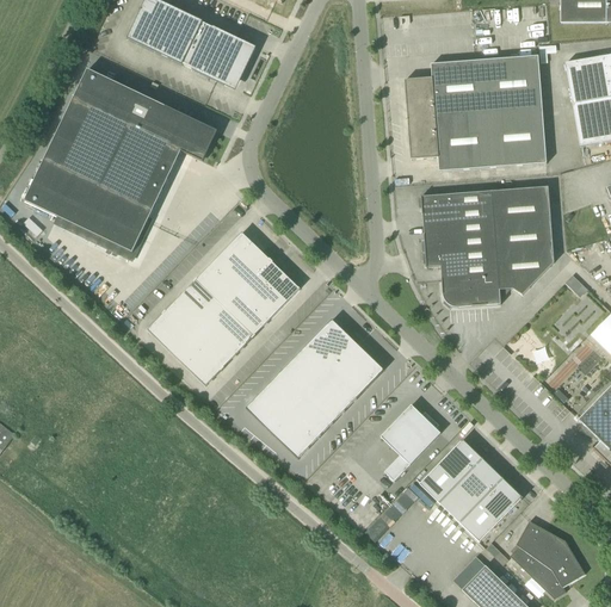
[(245,39),(238,36),(214,25),(213,26),(203,22),(203,20),(161,0),(146,0),(128,37),(183,63),(183,62),(193,67),(192,68),(218,80),(220,79),(232,85),(236,75),(240,78),(255,47),(244,41),(245,39)]
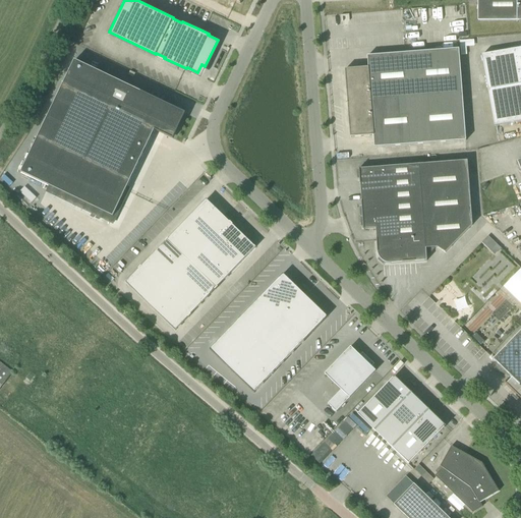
[(477,0),(478,18),(520,17),(520,0),(477,0)]
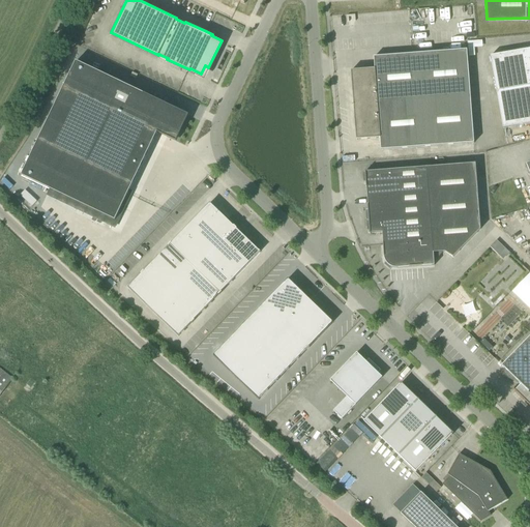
[(529,46),(491,53),(497,89),(529,83),(529,46)]
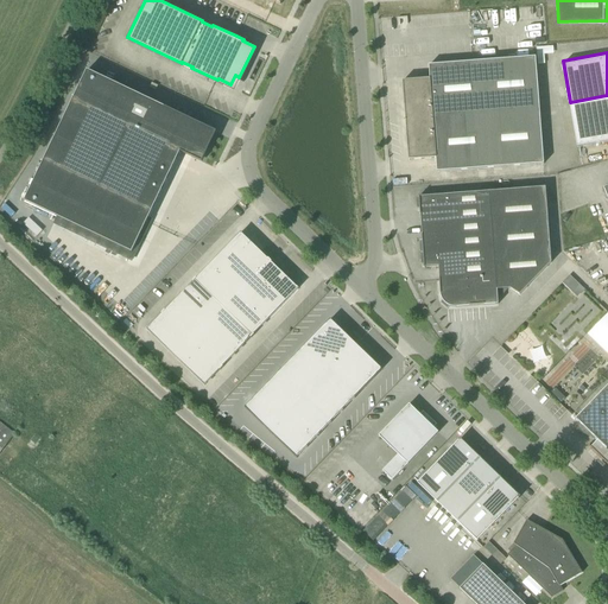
[(544,160),(536,53),(429,62),(430,76),(403,77),(406,116),(405,116),(405,119),(406,119),(409,157),(436,156),(437,169),(544,160)]
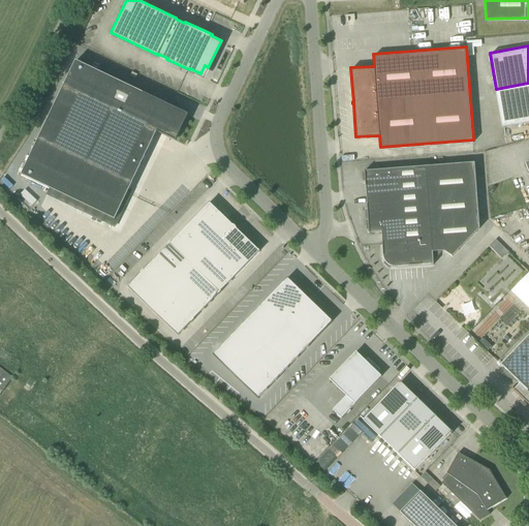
[(175,138),(187,112),(75,58),(21,173),(115,218),(157,130),(175,138)]
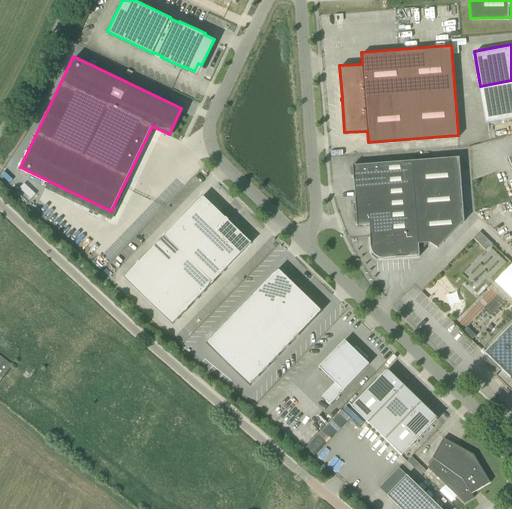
[(511,80),(480,86),(486,121),(511,116),(511,80)]
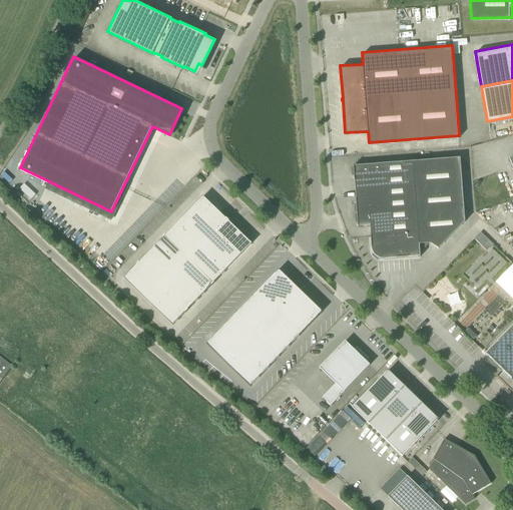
[(359,223),(370,222),(372,245),(372,247),(373,248),(373,249),(374,250),(372,253),(378,259),(380,257),(381,257),(382,257),(383,257),(385,257),(421,255),(420,242),(431,241),(439,246),(465,219),(460,155),(355,163),(354,163),(358,223),(359,223)]
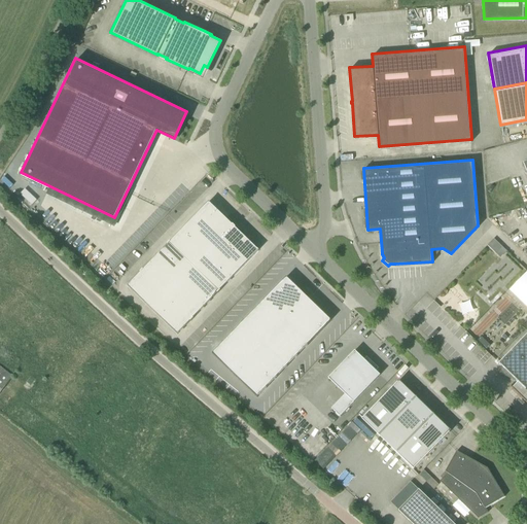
[(20,191),(32,203),(36,197),(25,186),(20,191)]
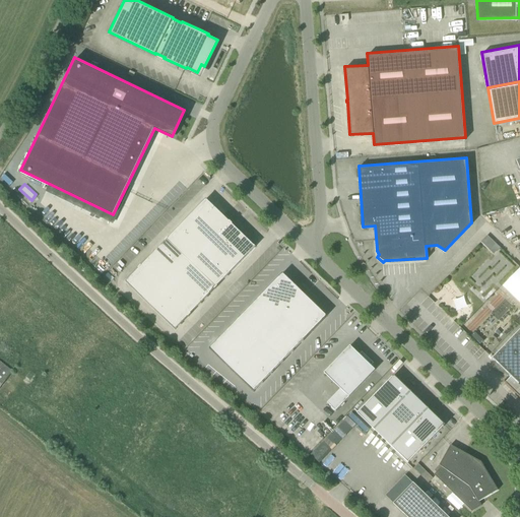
[(139,266),(126,279),(175,327),(188,314),(191,312),(191,311),(214,286),(215,286),(217,284),(217,283),(255,245),(233,221),(230,218),(230,219),(206,197),(168,236),(165,239),(166,239),(141,263),(138,266),(139,266)]
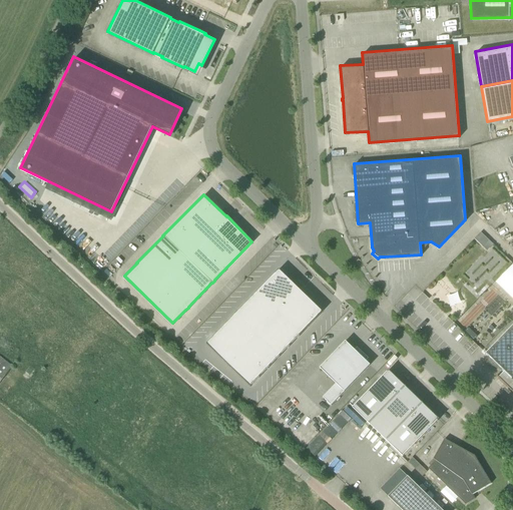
[(488,236),(481,229),(475,236),(482,242),(488,236)]
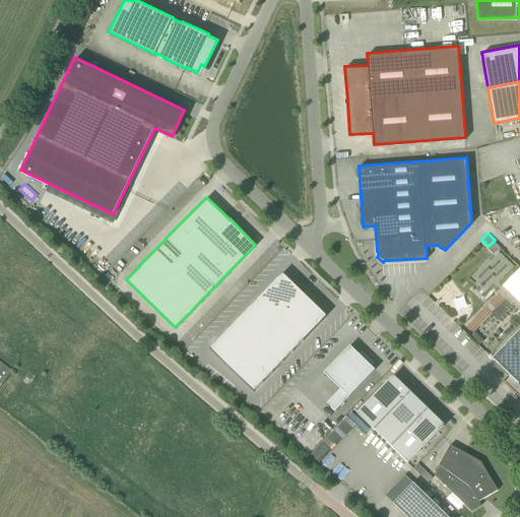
[(502,266),(511,258),(499,246),(471,273),(486,287),(505,269),(502,266)]
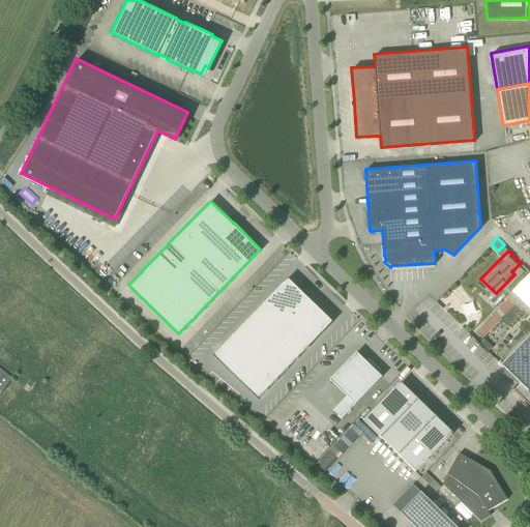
[(288,322),(311,298),(288,276),(265,300),(288,322)]
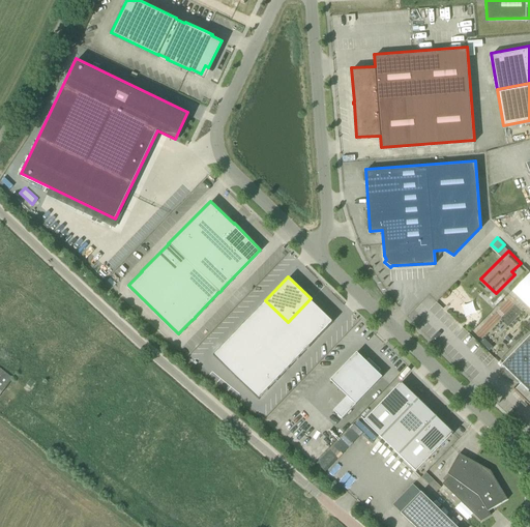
[(333,320),(311,298),(288,322),(311,344),(333,320)]
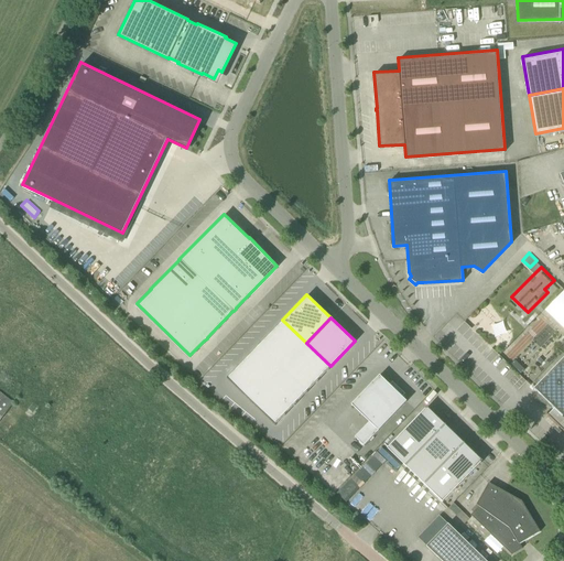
[(306,343),(282,320),(271,331),(295,354),(306,343)]
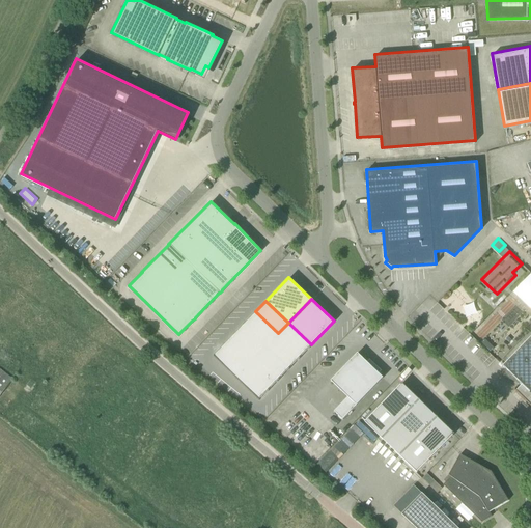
[(278,333),(255,311),(245,322),(268,343),(278,333)]
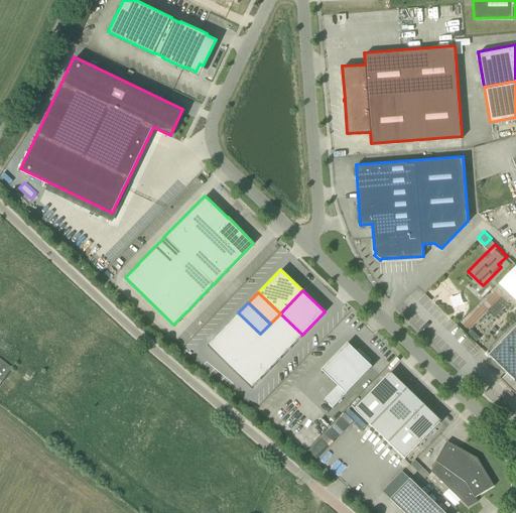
[(260,334),(238,312),(228,323),(250,345),(260,334)]
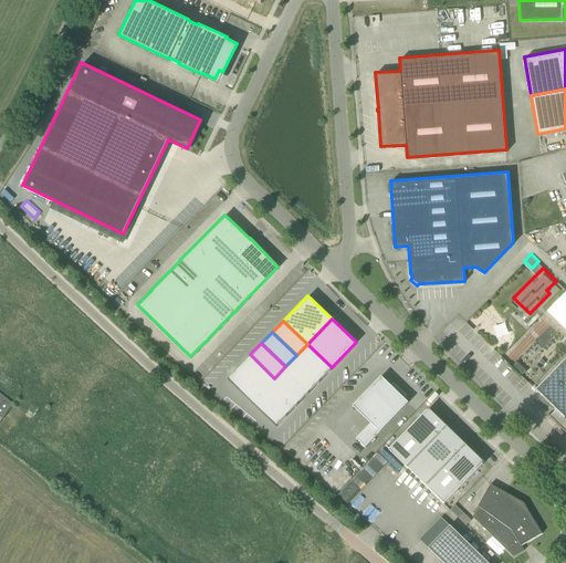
[(332,367),(307,344),(296,355),(321,378),(332,367)]
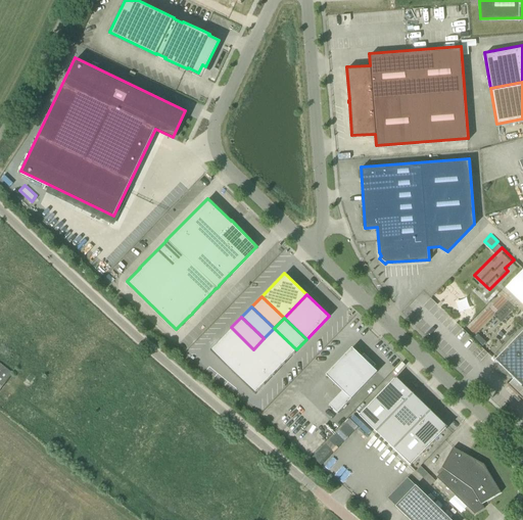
[(253,349),(231,327),(221,338),(243,360),(253,349)]
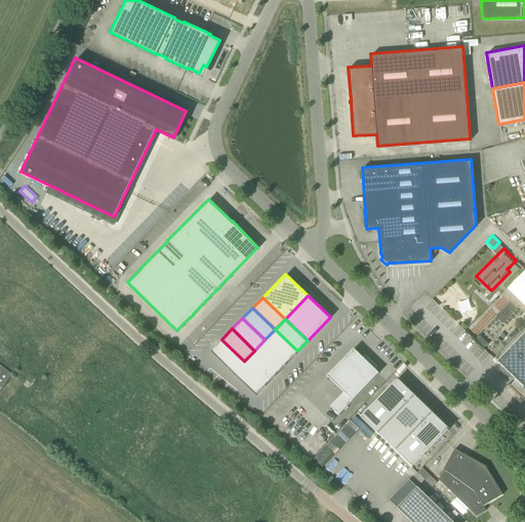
[(297,351),(275,329),(265,339),(287,361),(297,351)]
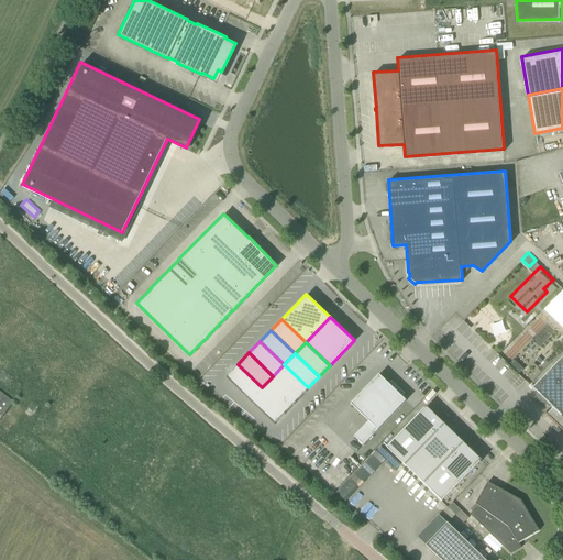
[(562,354),(533,385),(537,390),(534,394),(550,402),(553,405),(548,412),(545,409),(544,410),(562,428),(562,354)]
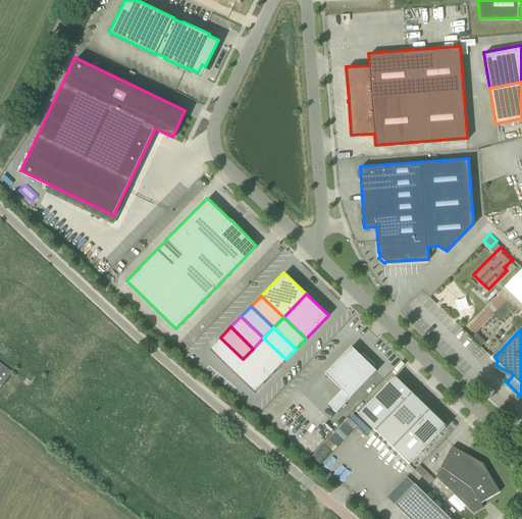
[(243,359),(220,338),(210,348),(232,369),(243,359)]
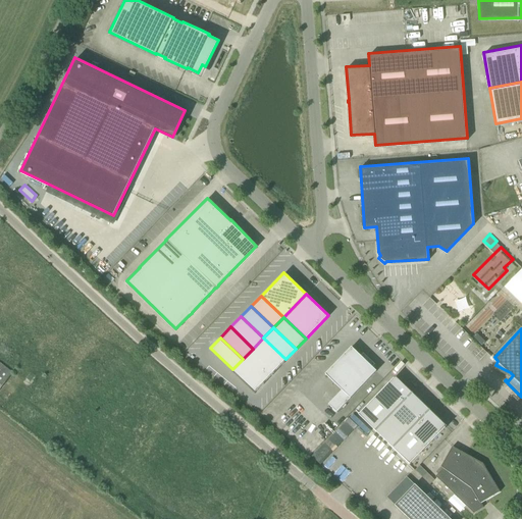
[(285,359),(263,338),(253,349),(275,370),(285,359)]
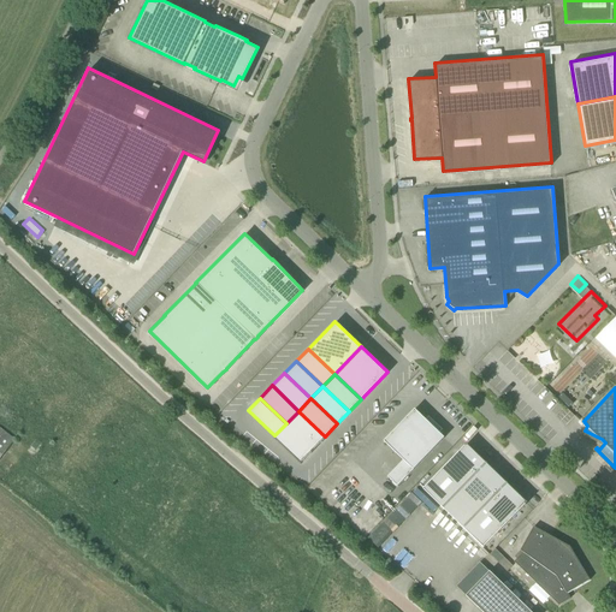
[(388,474),(397,483),(444,435),(439,431),(443,427),(428,414),(426,417),(415,406),(384,439),(403,457),(388,474)]
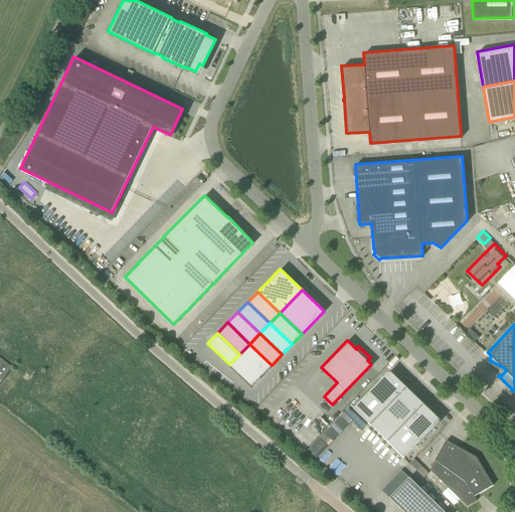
[(272,365),(249,344),(239,354),(262,375),(272,365)]
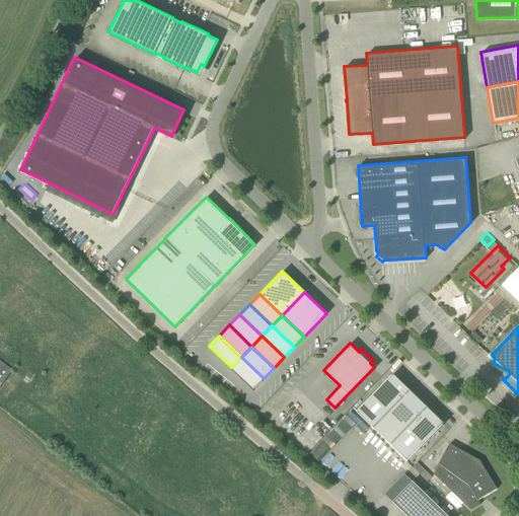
[(264,378),(241,357),(231,367),(253,388),(264,378)]
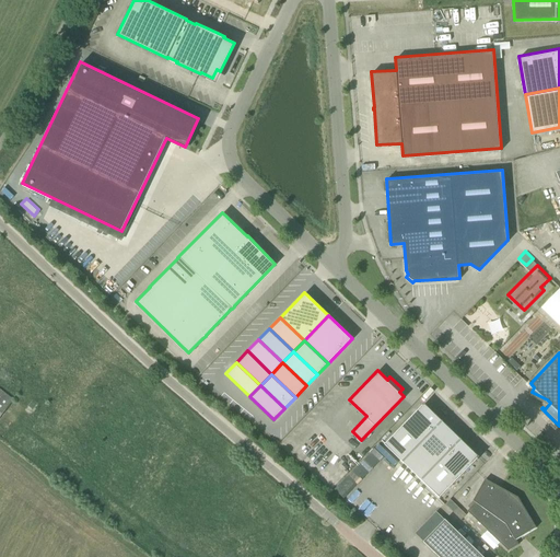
[(0,386),(0,412),(12,396),(0,386)]
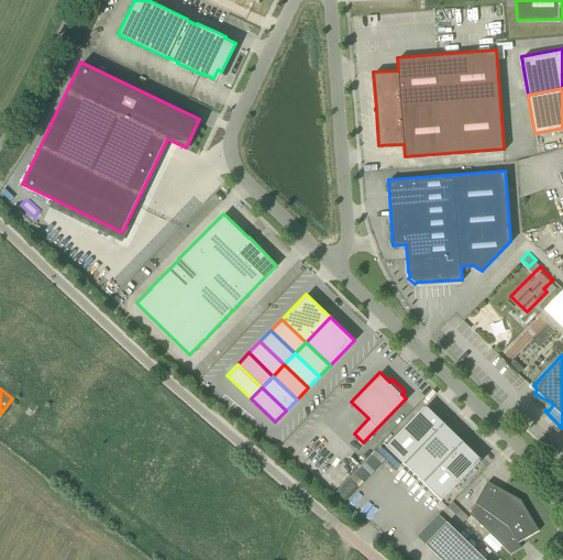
[(405,463),(445,421),(444,421),(443,423),(426,406),(428,404),(427,404),(387,445),(405,463)]
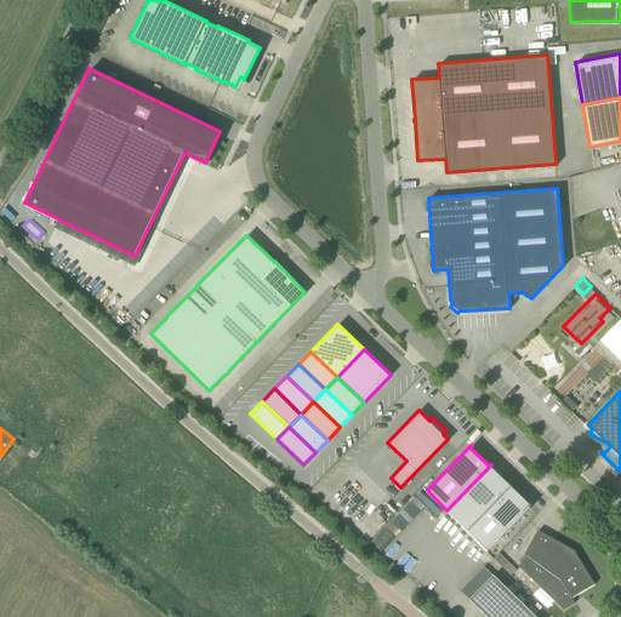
[(467,530),(512,484),(511,484),(508,486),(490,467),(491,466),(491,464),(446,510),(467,530)]
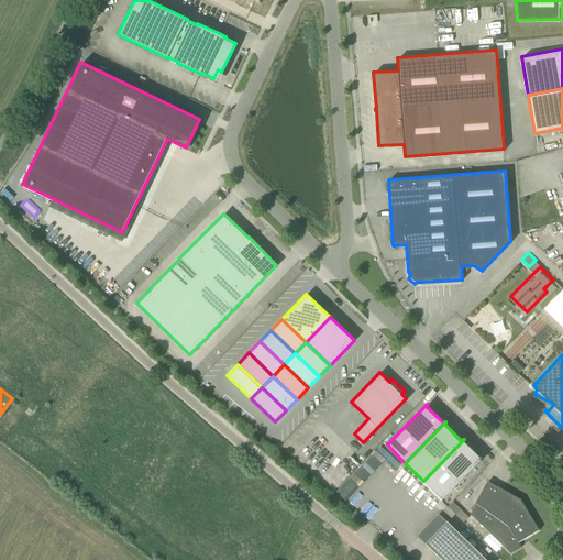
[(464,440),(464,439),(423,481),(442,498),(482,458),(482,457),(479,459),(462,442),(464,440)]
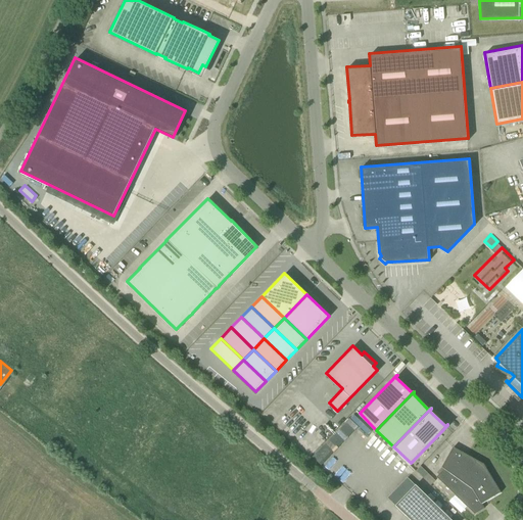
[(348,414),(312,455),(321,464),(358,423),(348,414)]
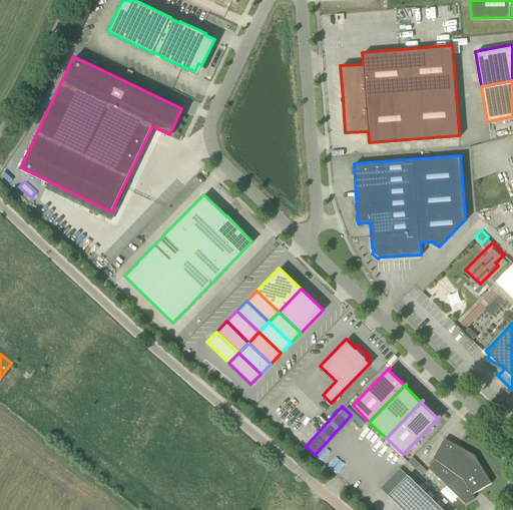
[(445,437),(444,437),(434,456),(436,458),(428,466),(466,502),(475,496),(473,492),(491,481),(475,453),(445,437)]
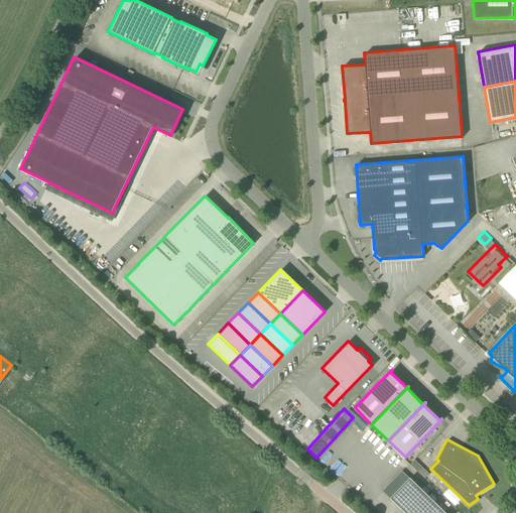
[(446,512),(410,477),(390,497),(396,503),(406,512),(446,512)]
